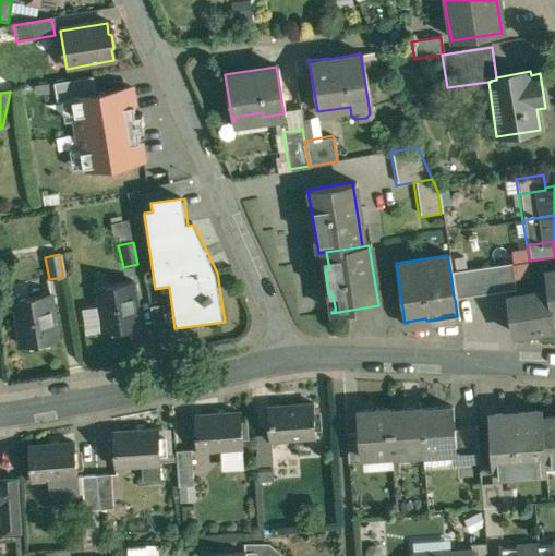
[(510,264),(450,273),(454,298),(455,300),(515,291),(510,264)]
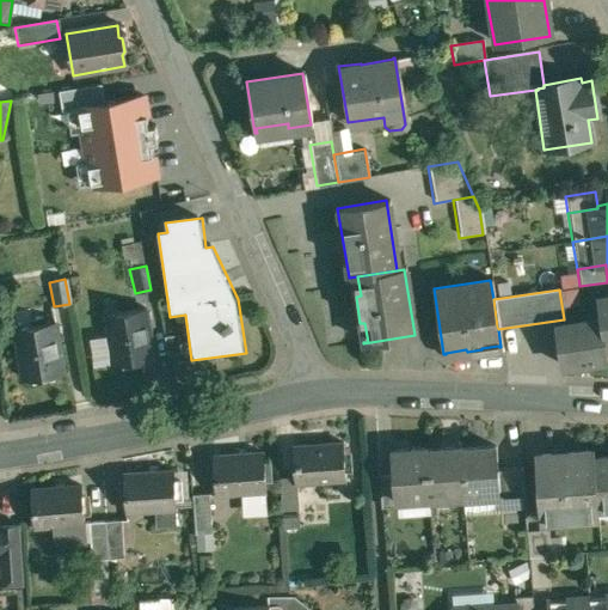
[(607,296),(595,299),(599,319),(554,327),(560,366),(607,360),(606,349),(607,348),(607,296)]
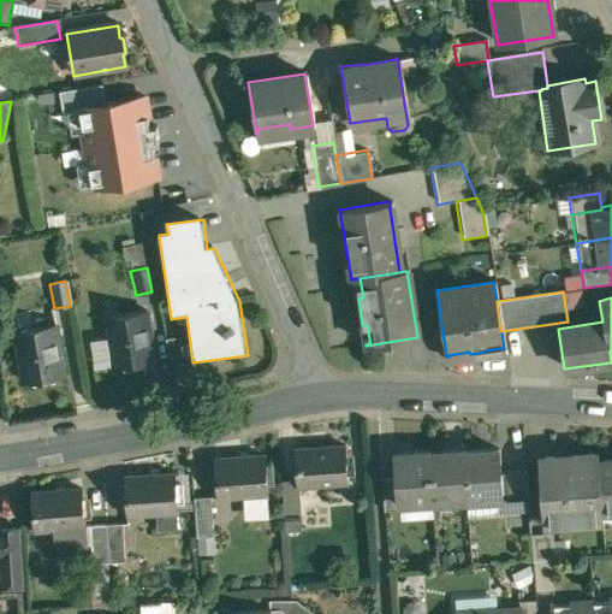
[(144,312),(106,318),(110,338),(106,340),(111,367),(152,361),(144,312)]
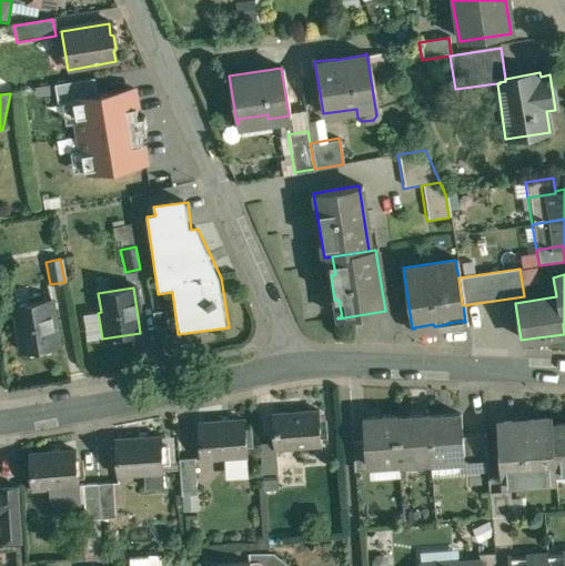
[(49,302),(13,307),(17,326),(13,327),(18,353),(57,346),(49,302)]
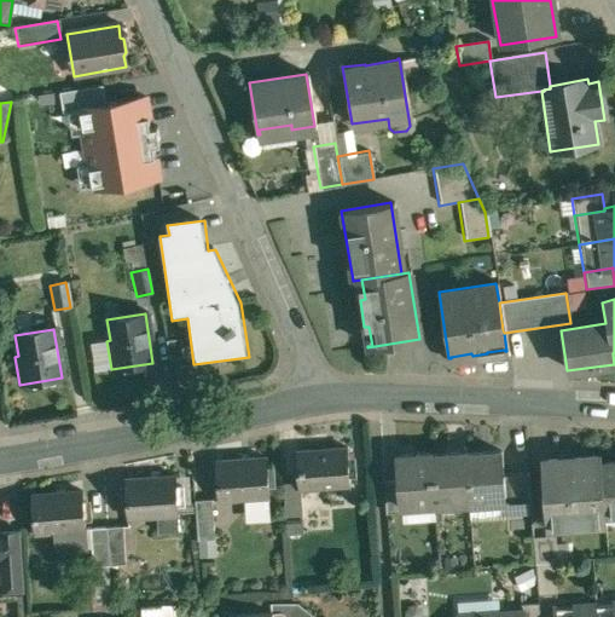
[(346,450),(296,454),(299,484),(299,490),(300,490),(348,486),(346,450)]
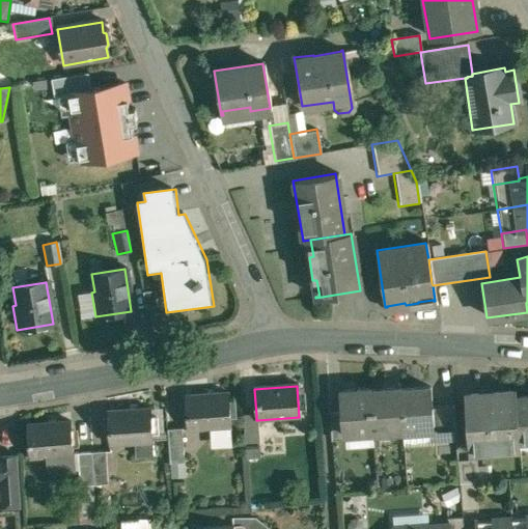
[(370,389),(339,391),(340,412),(342,432),(343,432),(373,430),(370,391),(370,389)]
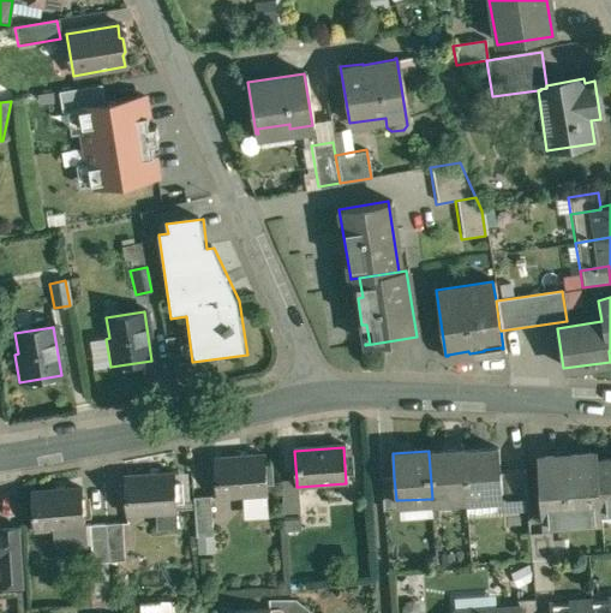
[(462,451),(429,453),(432,499),(432,501),(466,499),(462,453),(462,451)]
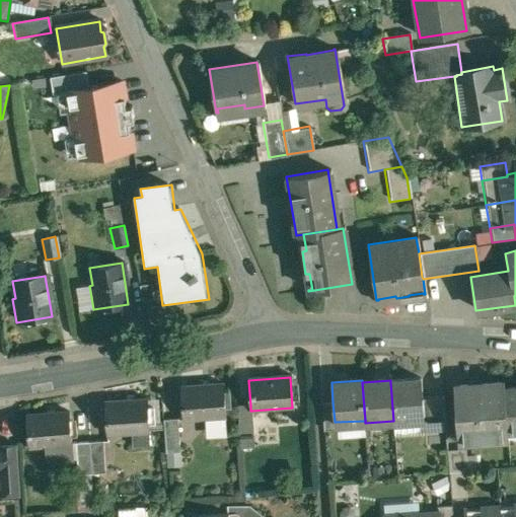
[(420,380),(390,382),(393,421),(393,423),(422,421),(423,421),(422,398),(420,380)]
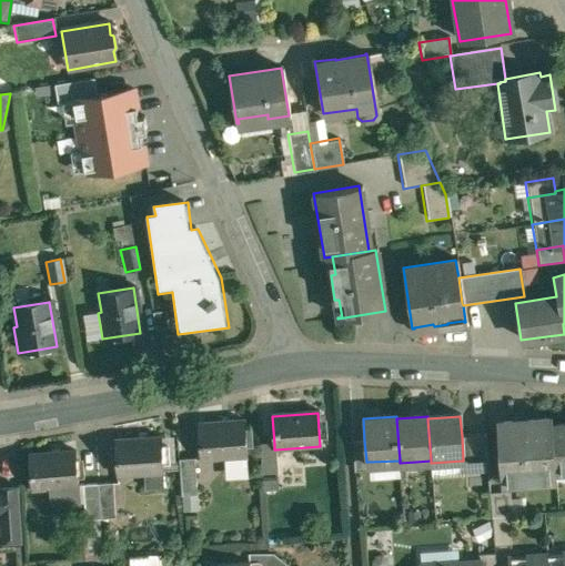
[(550,418),(496,422),(501,483),(523,481),(523,483),(536,482),(536,479),(554,478),(554,472),(551,425),(550,418)]
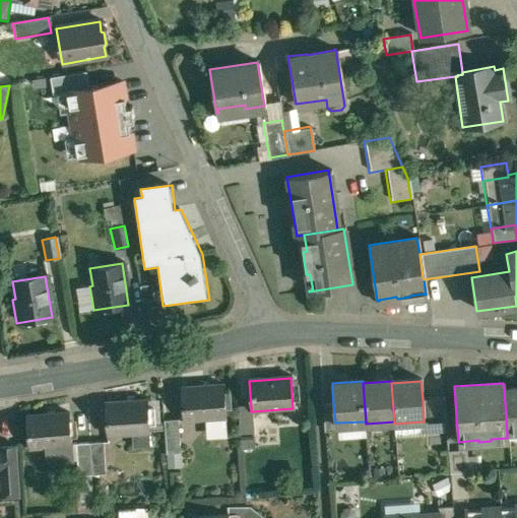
[(222,386),(180,389),(182,421),(224,417),(222,386)]
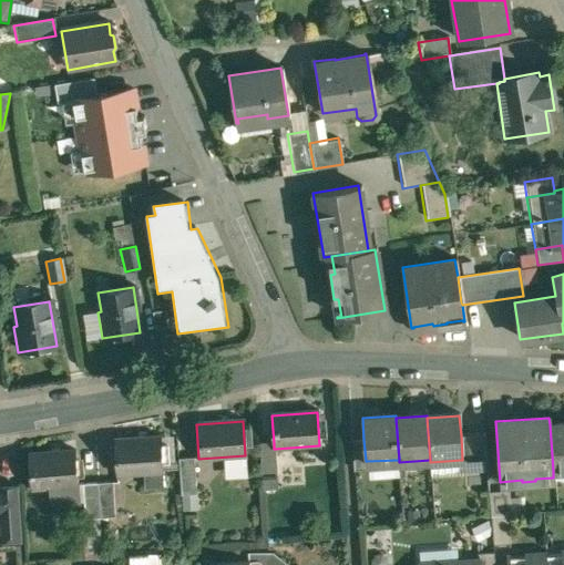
[(563,423),(550,424),(553,471),(563,470),(563,423)]
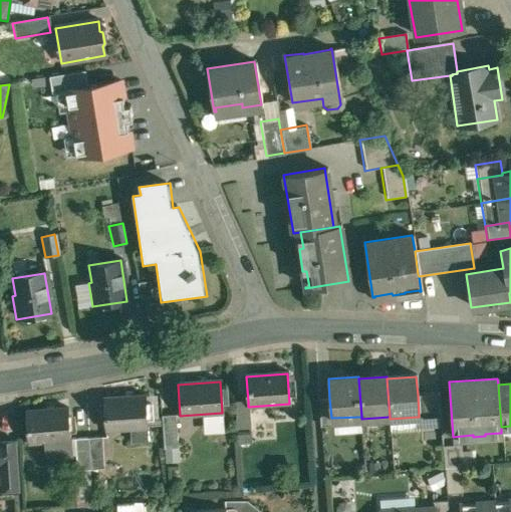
[(438,394),(418,395),(419,417),(418,417),(418,422),(440,421),(438,394)]
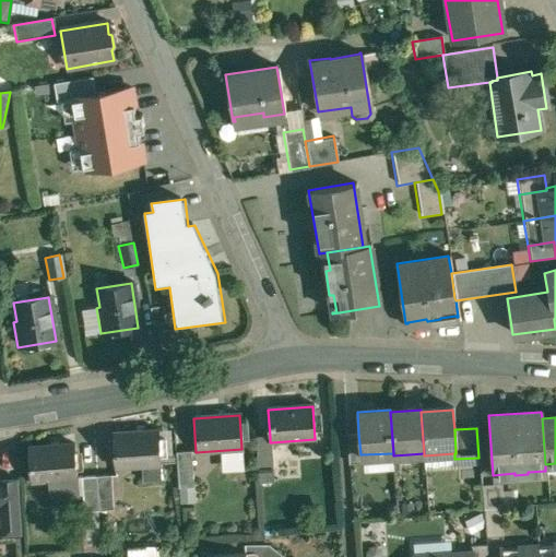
[(156,429),(110,433),(114,466),(158,463),(156,429)]
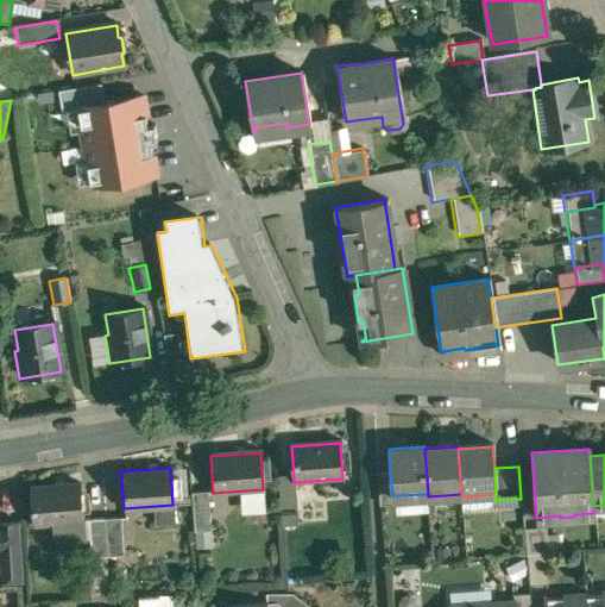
[(390,473),(376,474),(378,505),(395,504),(394,495),(392,495),(390,473)]
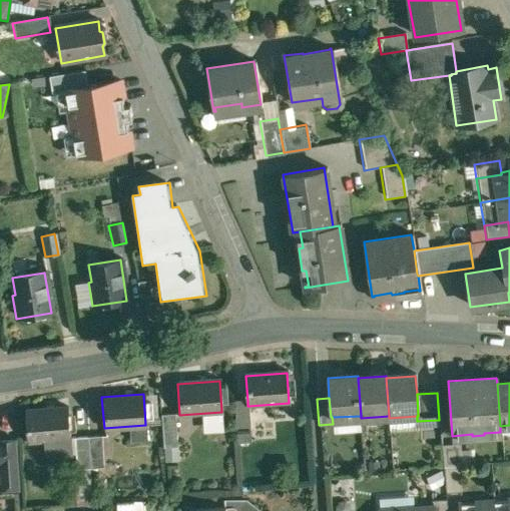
[(247,401),(233,402),(236,444),(250,442),(248,406),(247,406),(247,401)]
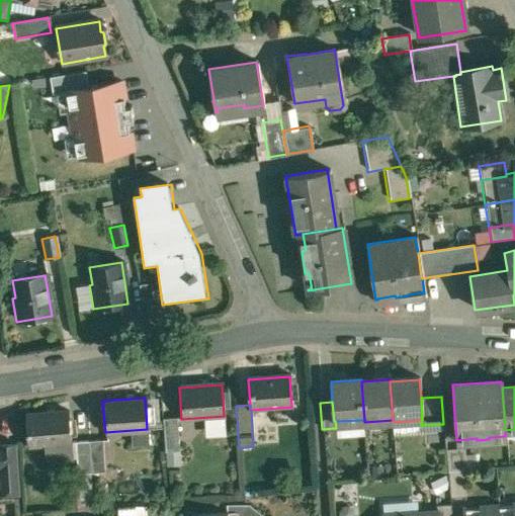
[(67,411),(25,415),(28,445),(70,441),(67,411)]
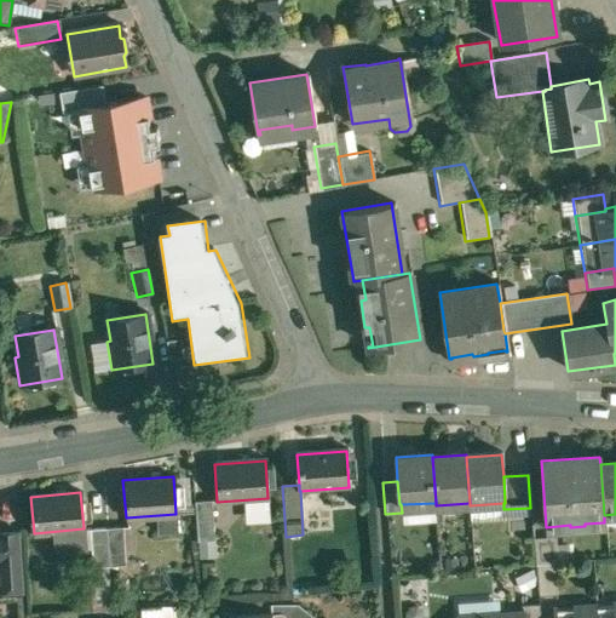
[(209,501),(191,502),(195,543),(213,542),(209,501)]
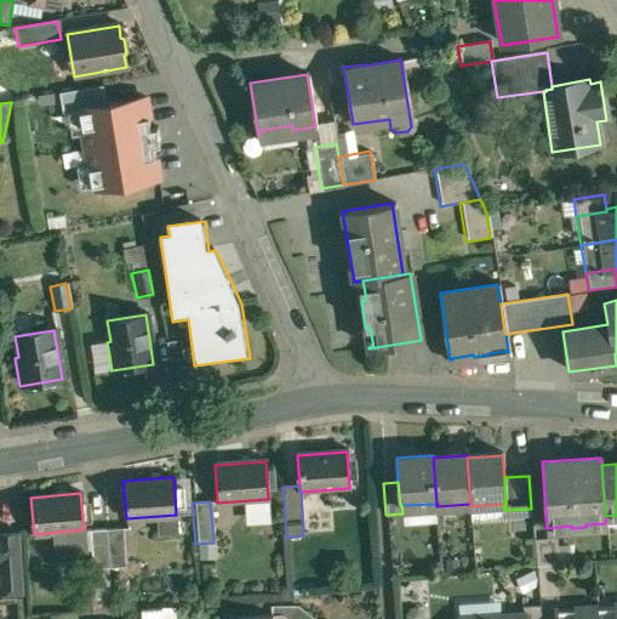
[(121,528),(106,529),(108,568),(125,567),(121,528)]
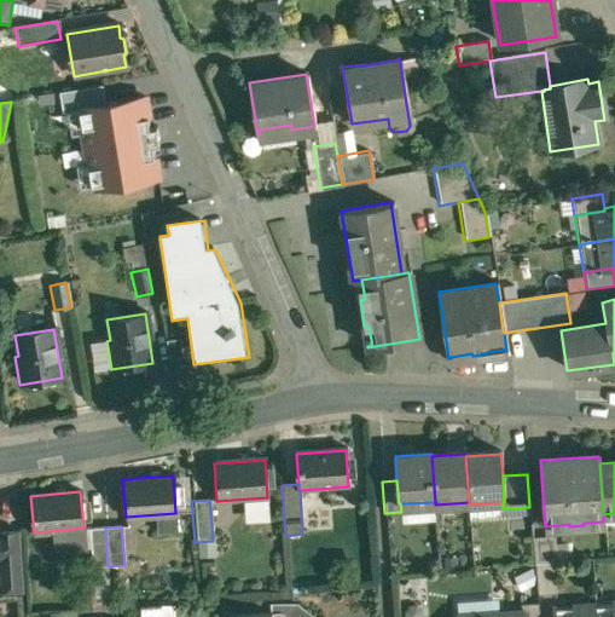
[(105,528),(88,529),(92,568),(108,566),(105,528)]
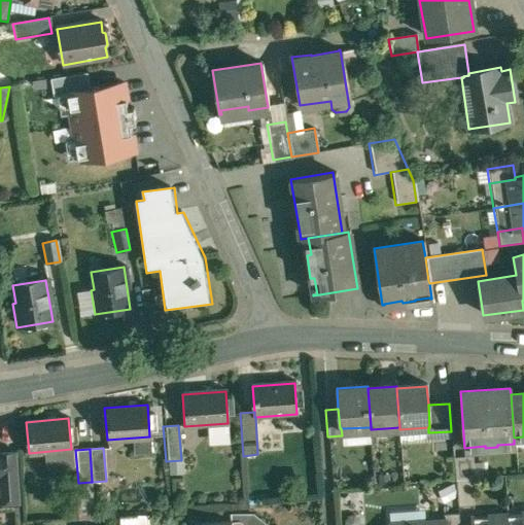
[(15,453),(0,454),(0,477),(2,505),(20,504),(15,453)]
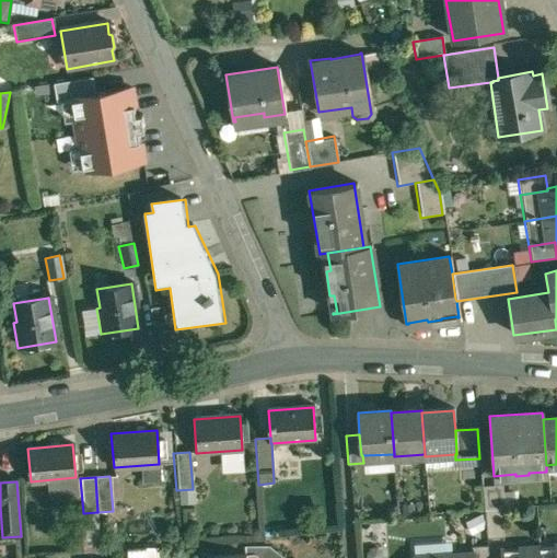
[(501,486),(482,487),(484,511),(499,510),(502,510),(501,486)]
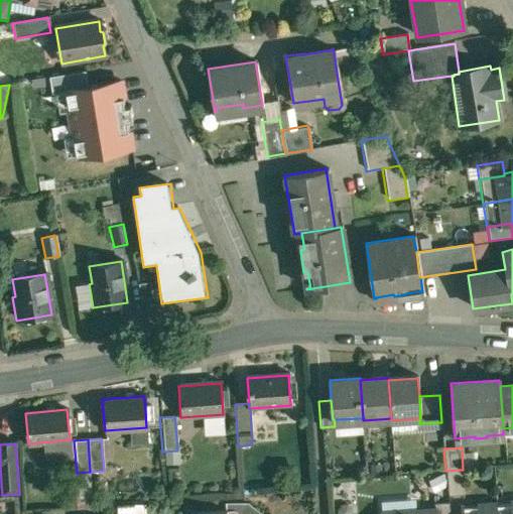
[(460,470),(445,471),(447,497),(462,496),(460,470)]
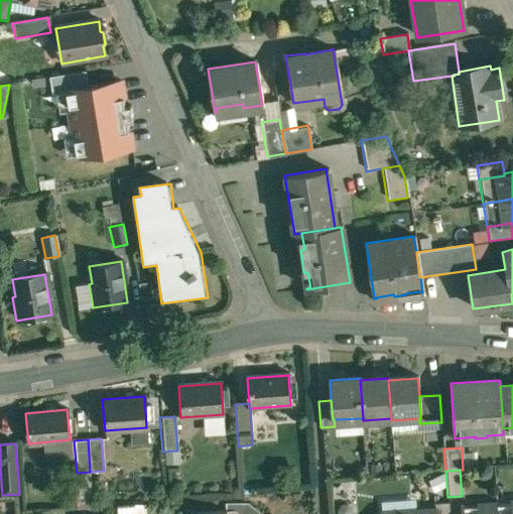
[(449,513),(447,503),(433,504),(433,510),(435,510),(435,513),(449,513)]
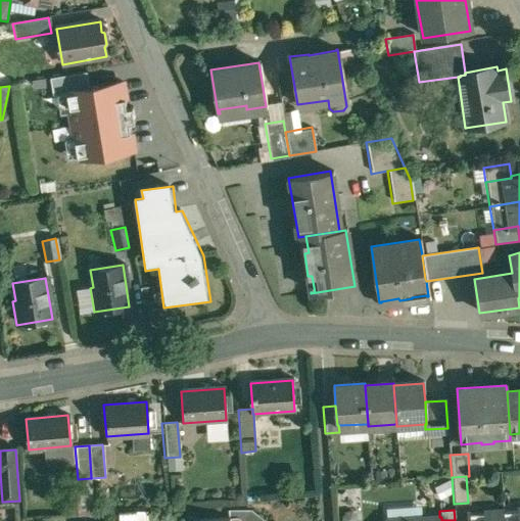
[(519,520),(519,511),(502,513),(502,520),(519,520)]
